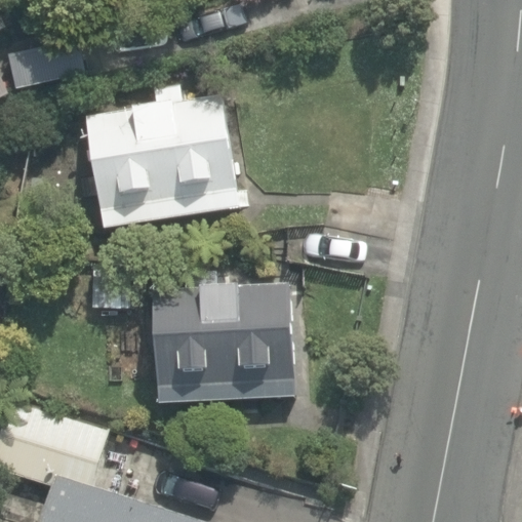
[(120,84),(123,96),(151,91),(149,79),(120,84)]
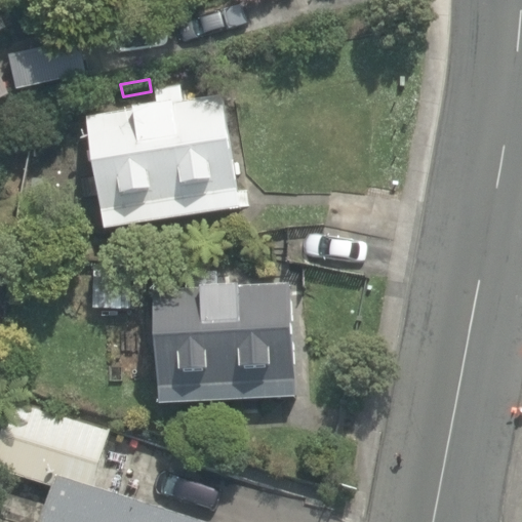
[(84,115),(102,228),(238,207),(221,93),(179,99),(177,83),(153,86),(156,104),(84,115)]
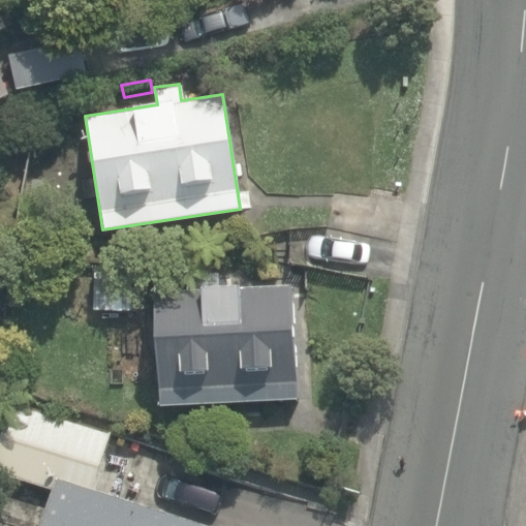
[(93,310),(129,310),(130,267),(93,267),(93,310)]
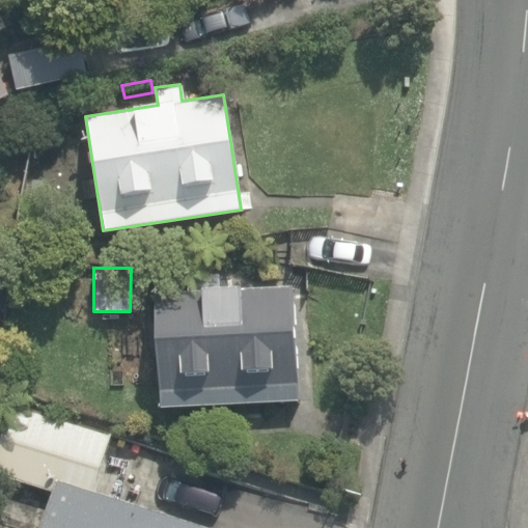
[(153,292),(159,407),(295,399),(289,285),(214,288),(213,272),(188,274),(189,289),(153,292)]
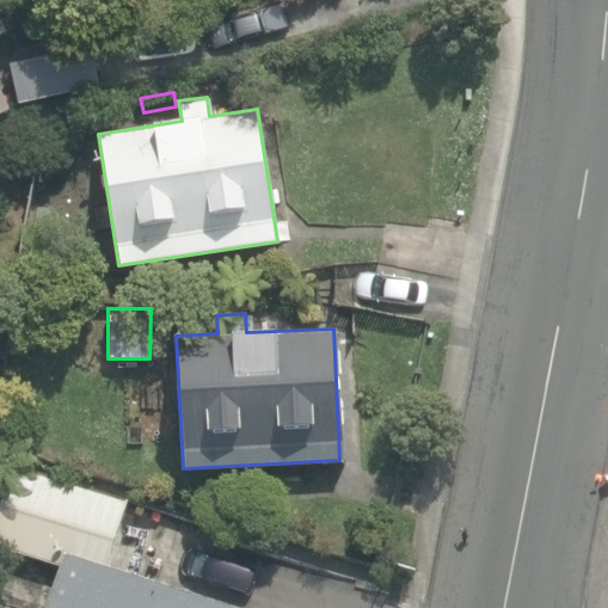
[(44,607),(244,607),(102,563),(122,497),(12,462),(0,498),(0,548),(59,567),(44,607)]
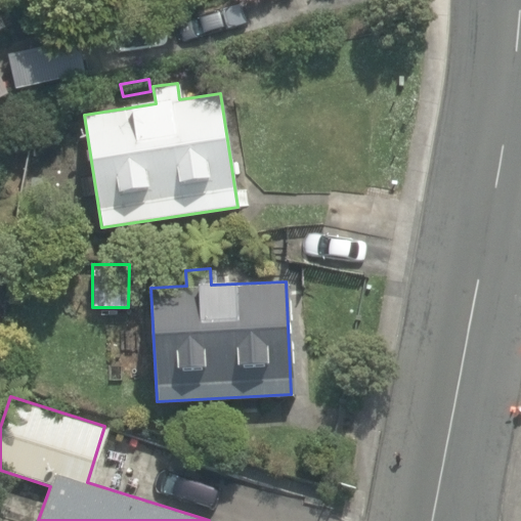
All buildings are outlined.
